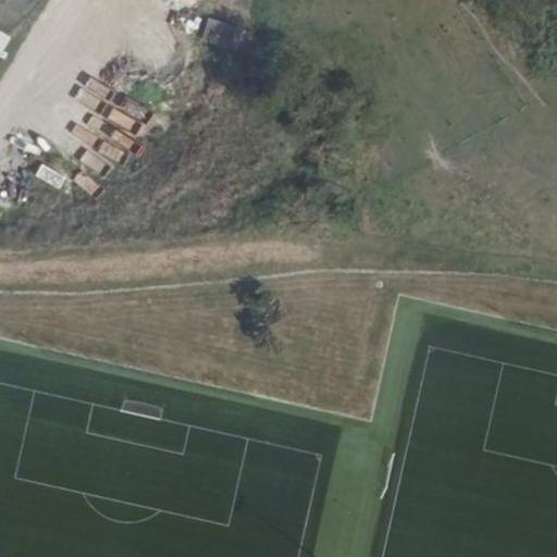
[(208,17),(200,40),(234,51),(242,28),(208,17)]
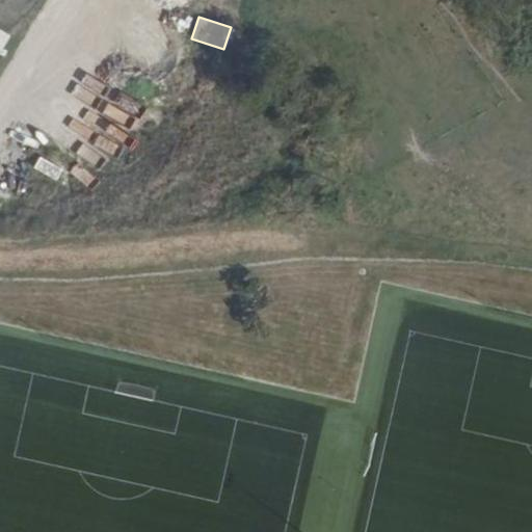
[(0,50),(9,35),(0,28),(0,50)]
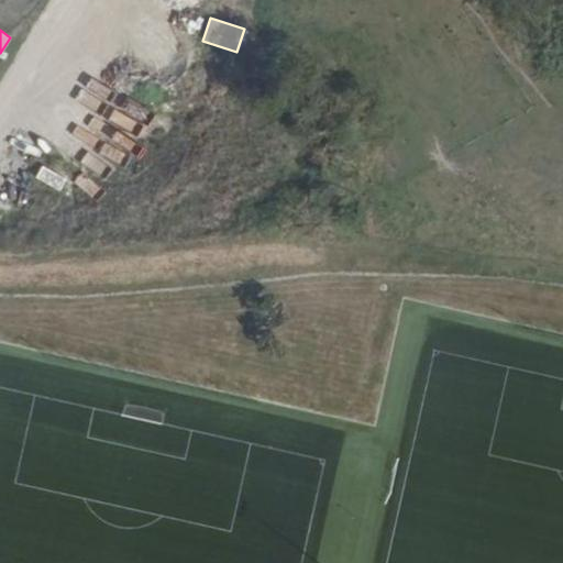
[(173,64),(166,77),(194,90),(200,77),(173,64)]
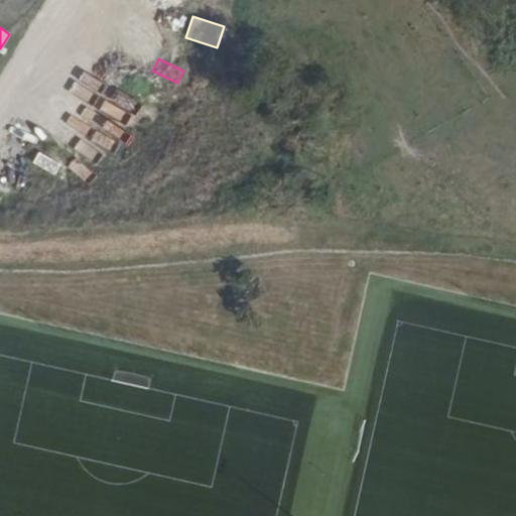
[(77,152),(100,164),(106,152),(83,140),(77,152)]
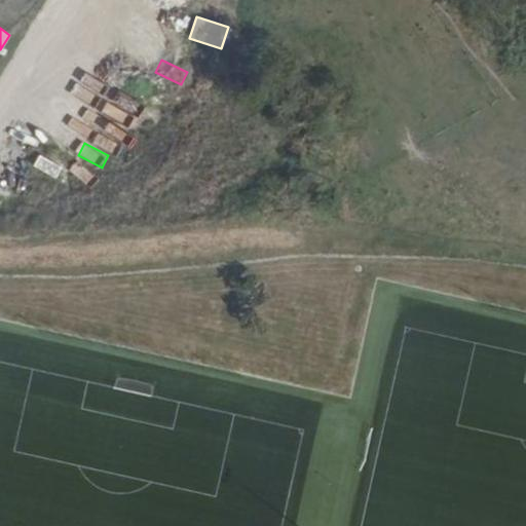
[(36,154),(31,167),(57,177),(62,164),(36,154)]
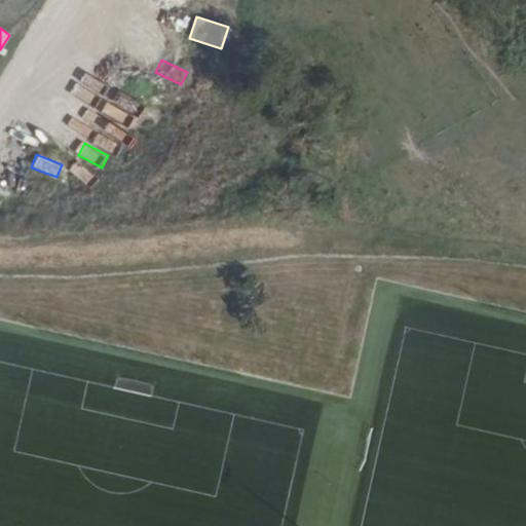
All buildings are outlined.
